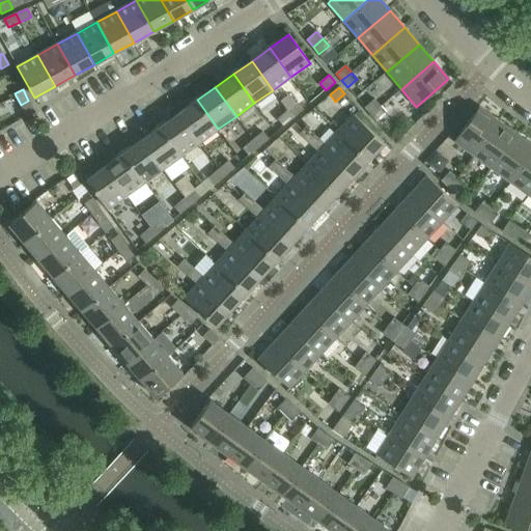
[(197,100),(178,113),(199,142),(218,129),(197,100)]
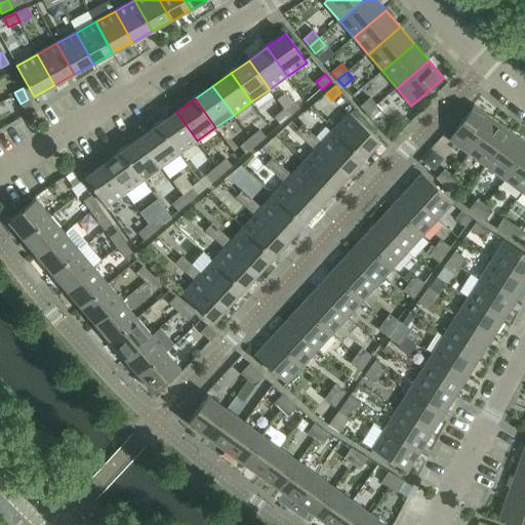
[(361,107),(367,114),(376,106),(370,98),(361,107)]
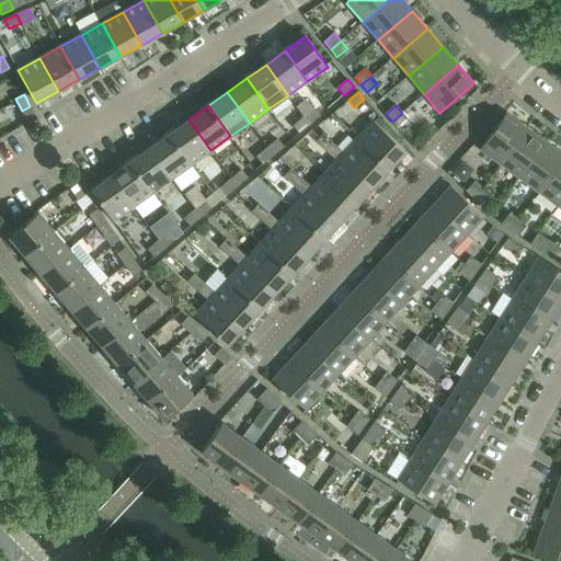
[(30,106),(22,111),(29,122),(36,117),(30,106)]
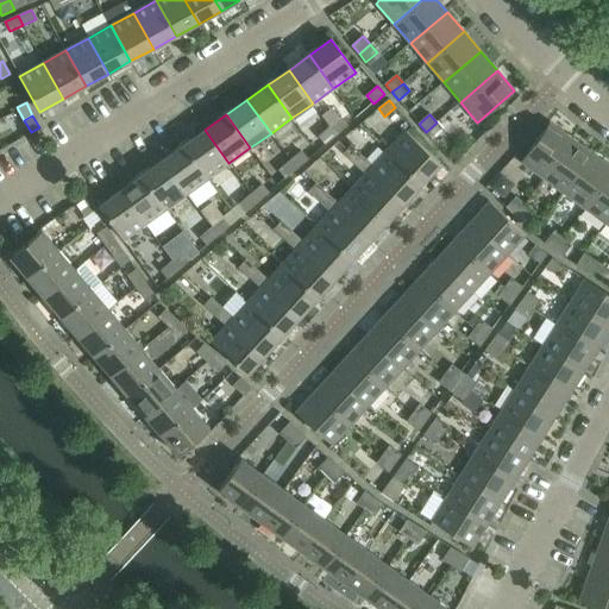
[(340,118),(330,127),(336,135),(347,125),(340,118)]
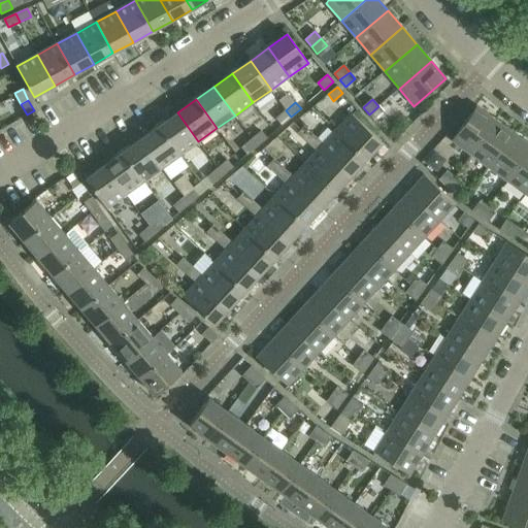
[(378,106),(369,114),(374,121),(385,112),(378,106)]
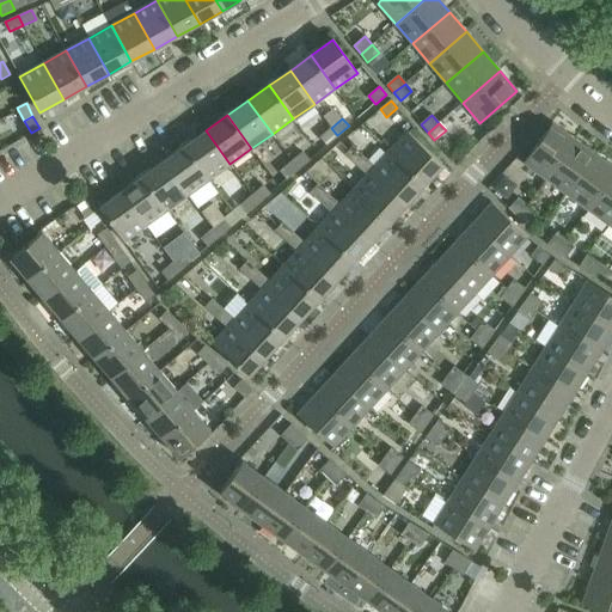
[(524,163),(545,179),(574,140),(552,123),(524,163)]
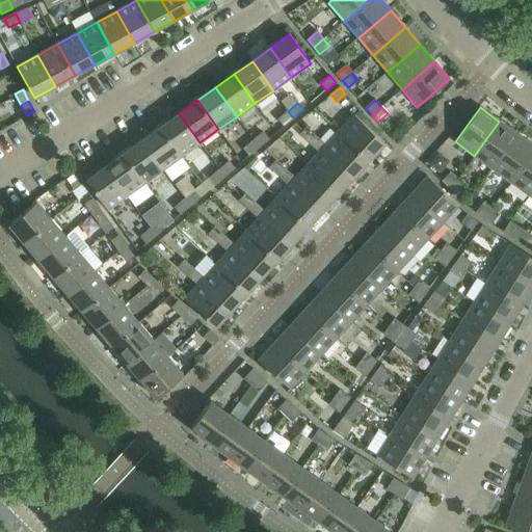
[(293,117),(288,111),(278,118),(284,126),(293,117)]
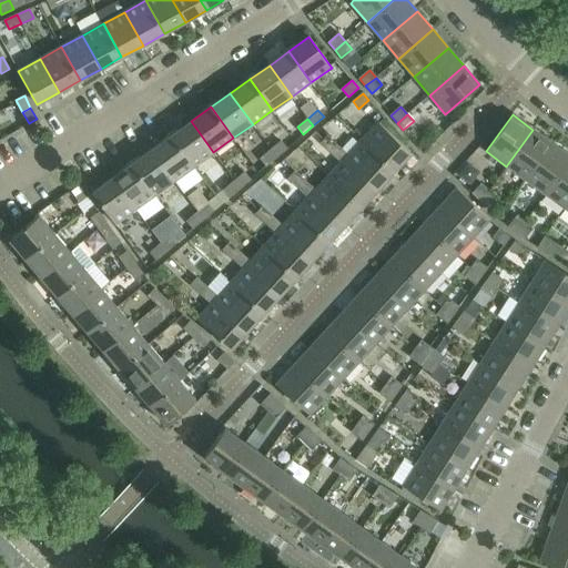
[(191,121),(171,135),(193,166),(213,152),(191,121)]
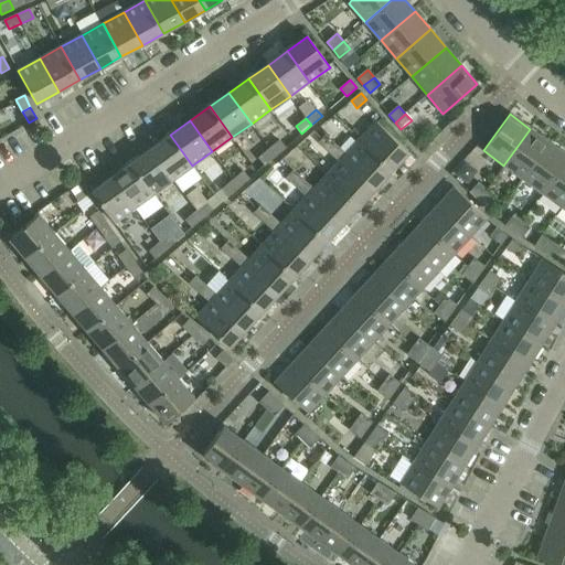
[(376,121),(359,140),(392,170),(408,152),(376,121)]
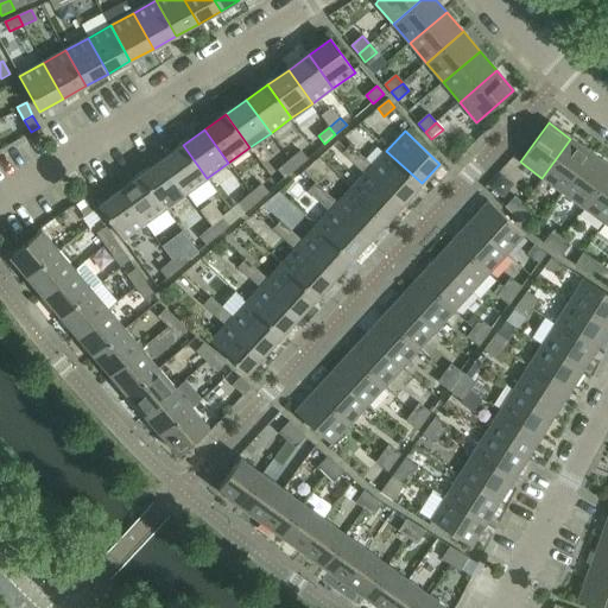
[(570,139),(542,178),(563,192),(591,153),(570,139)]
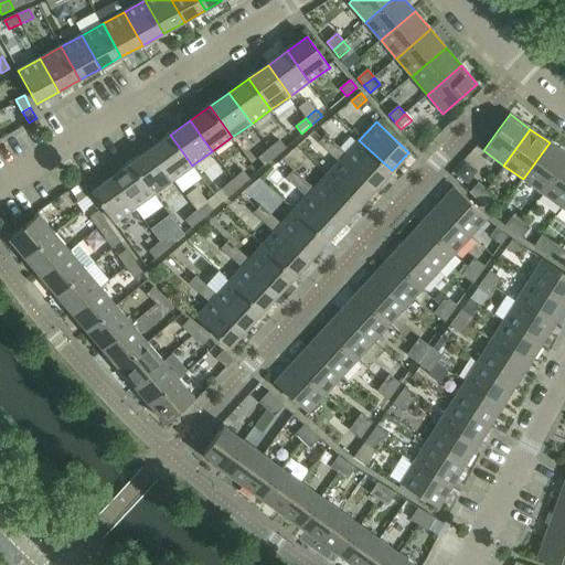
[(170,135),(151,148),(173,180),(192,166),(170,135)]
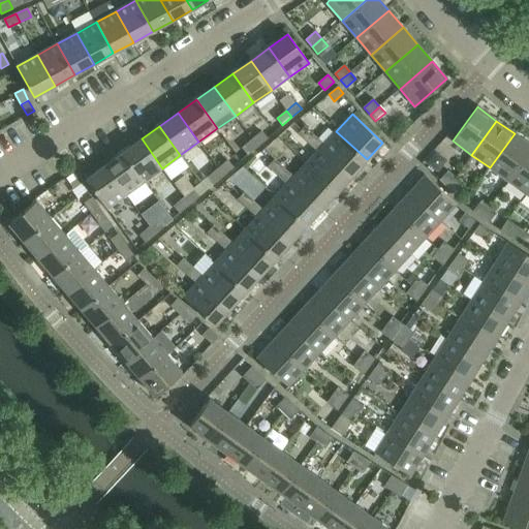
[(305,127),(302,130),(299,133),(308,143),(314,135),(305,127)]
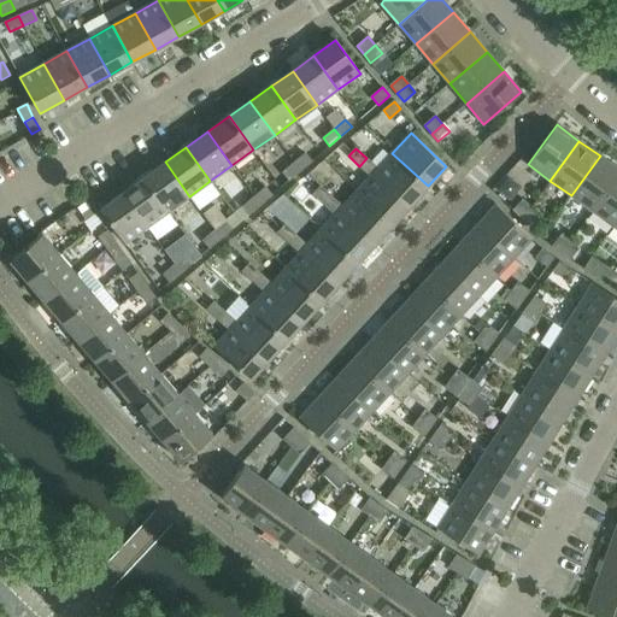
[(305,153),(293,163),(300,171),(311,162),(305,153)]
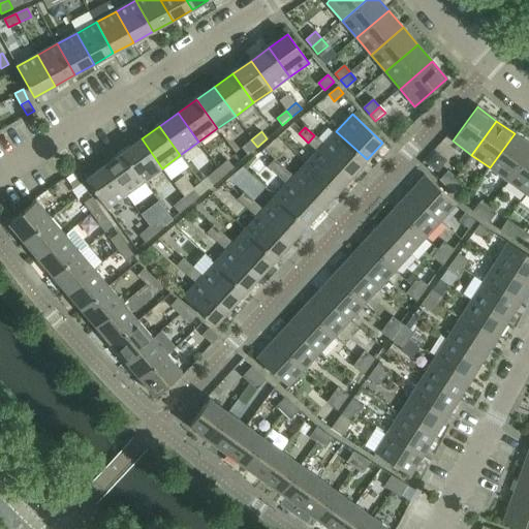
[(324,145),(314,135),(308,143),(318,151),(321,148),(351,176),(367,159),(336,131),(324,145)]
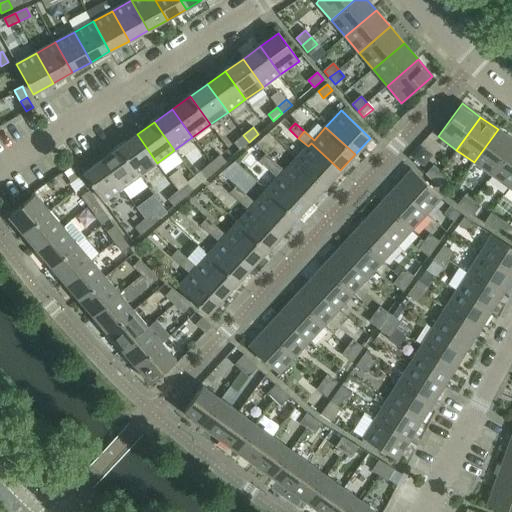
[(511,139),(498,129),(474,162),(491,175),(511,146),(511,139)]
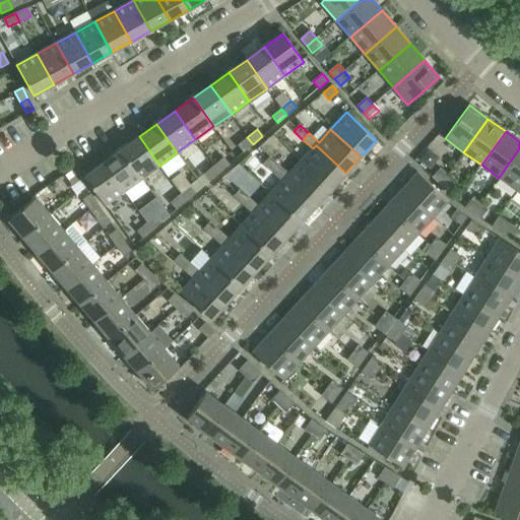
[(139,136),(121,149),(141,178),(159,166),(139,136)]
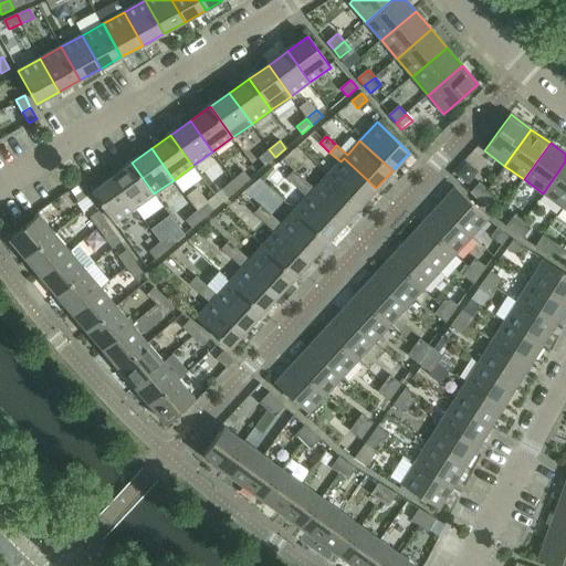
[(275,157),(269,149),(259,158),(265,165),(275,157)]
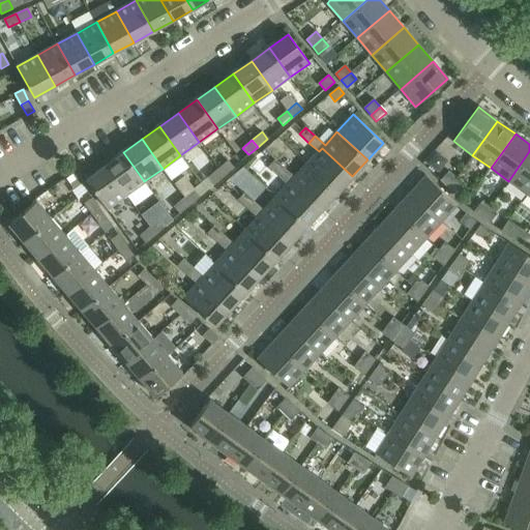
[(322,148),(319,151),(306,165),(337,193),(352,176),(322,148)]
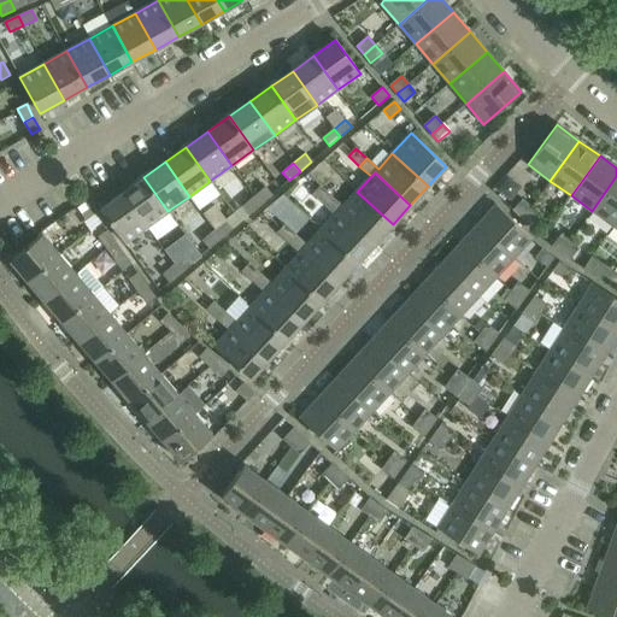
[(616,176),(592,211),(613,227),(616,221),(616,176)]
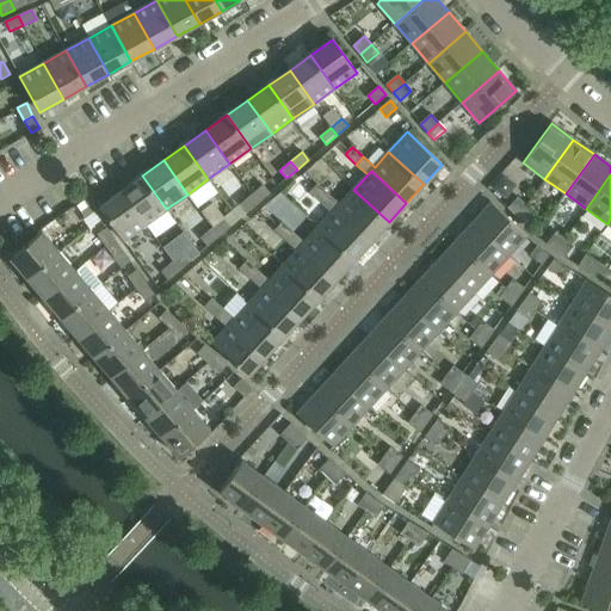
[(142,176),(121,191),(146,224),(166,209),(142,176)]
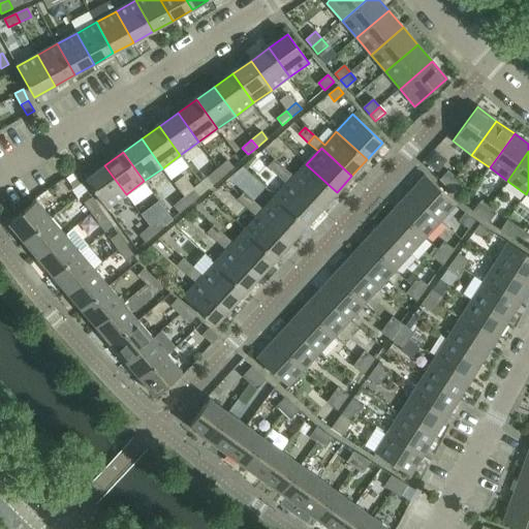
[(275,159),(272,163),(269,166),(278,175),(284,168),(275,159)]
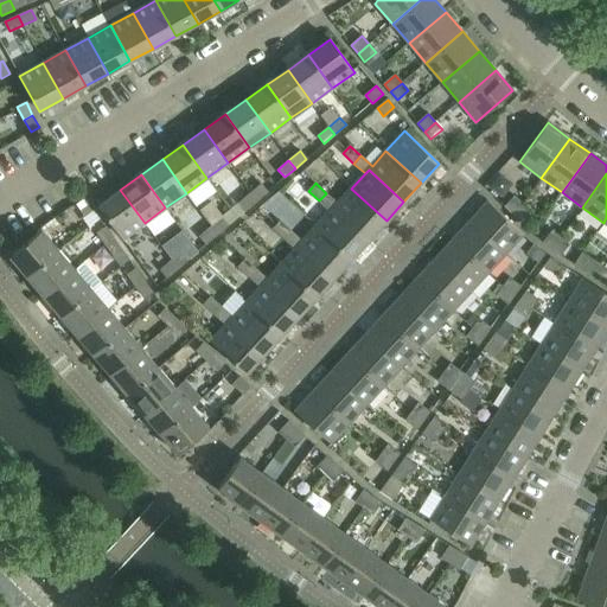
[(261,184),(249,193),(256,202),(267,192),(261,184)]
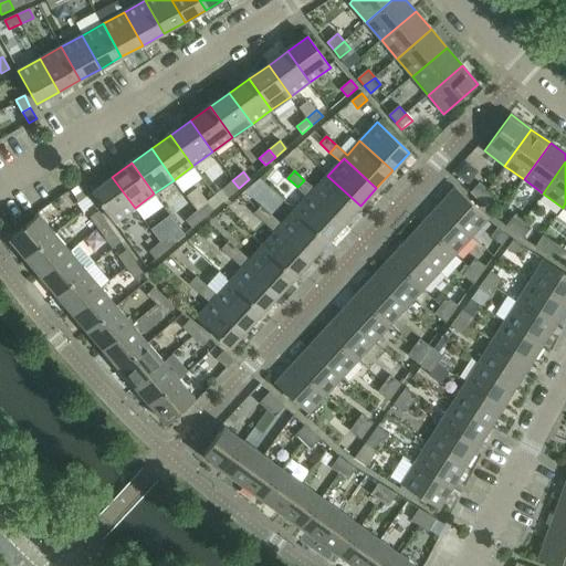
[(314,189),(304,180),(297,187),(307,197),(311,194),(344,223),(360,206),(327,176),(314,189)]
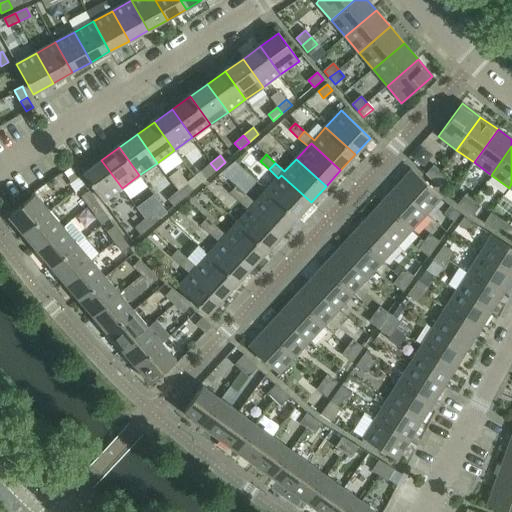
[(122,188),(101,160),(83,173),(103,201),(122,188)]
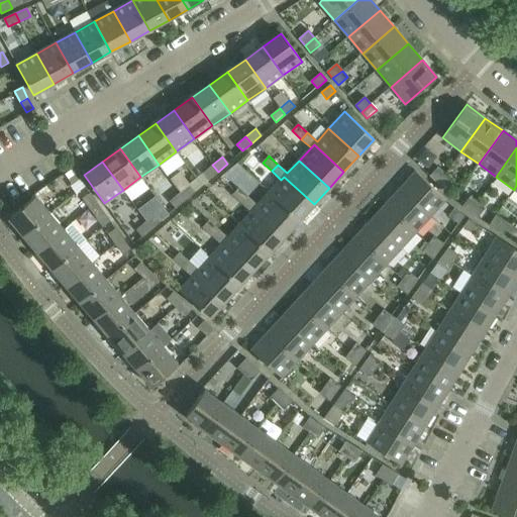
[(218,172),(212,165),(203,173),(209,179),(218,172)]
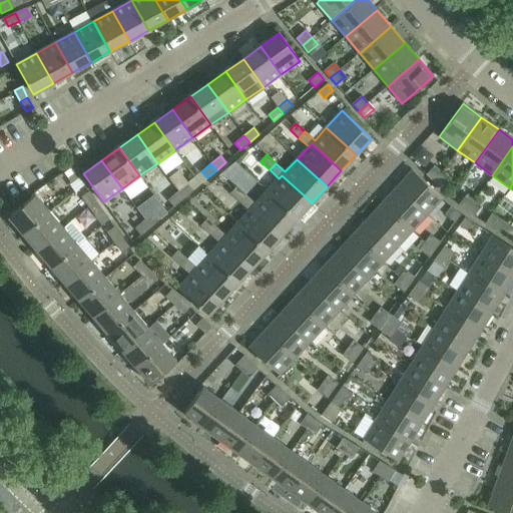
[(426,174),(433,180),(441,171),(435,165),(426,174)]
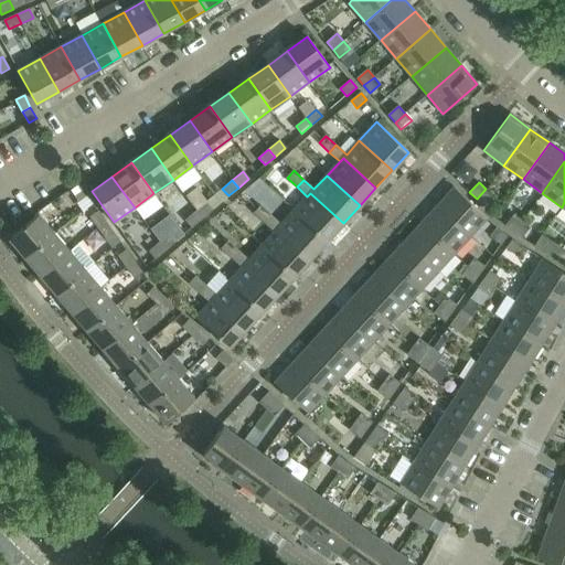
[(80,184),(72,190),(80,201),(87,195),(80,184)]
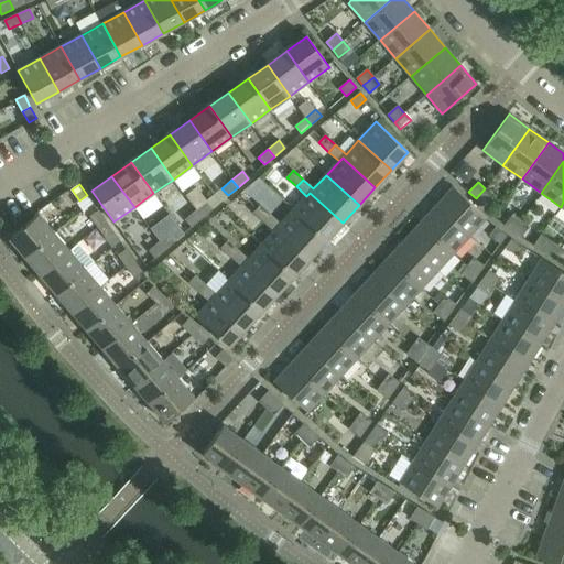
[(454,187),(436,205),(469,236),(487,217),(454,187)]
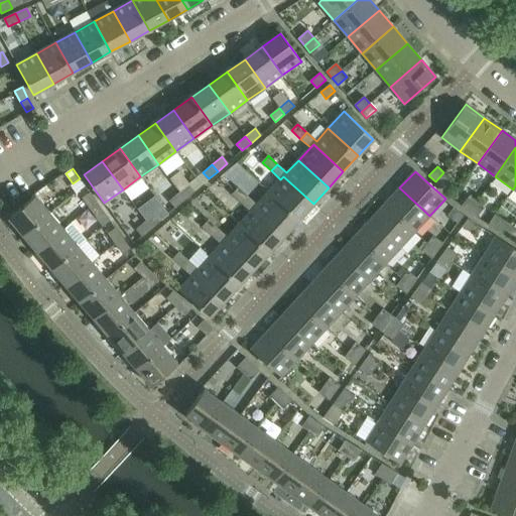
[(443,172),(435,181),(442,187),(450,178),(443,172)]
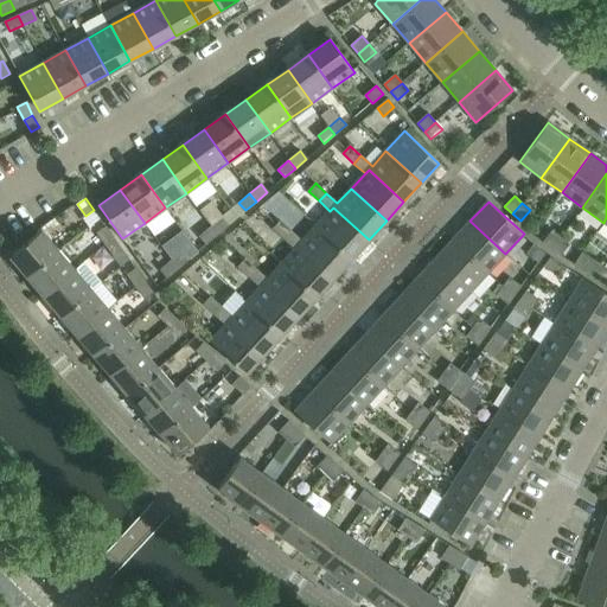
[(330,211),(317,225),(351,259),(369,240),(333,208),(330,211)]
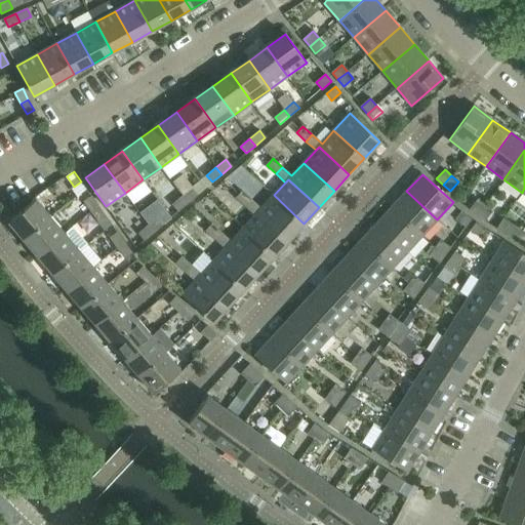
[(191,188),(182,196),(188,203),(197,195),(191,188)]
